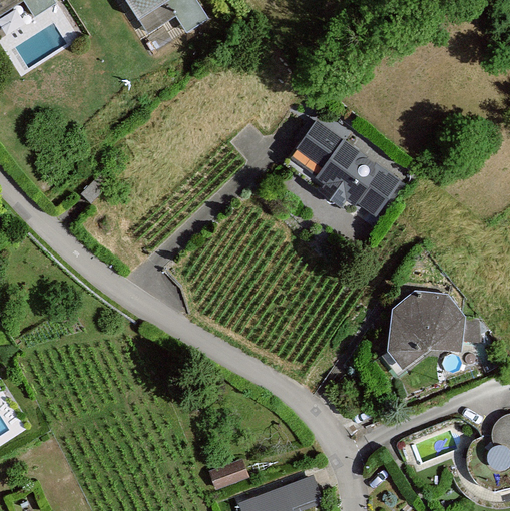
[(0,11),(18,0),(22,0),(32,15),(55,0),(0,0),(0,11)]
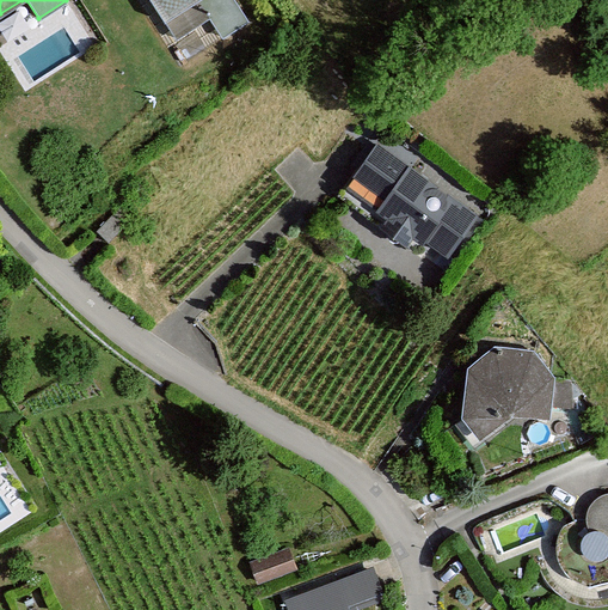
[(149,0),(174,37),(207,17),(219,36),(247,18),(235,0),(149,0)]
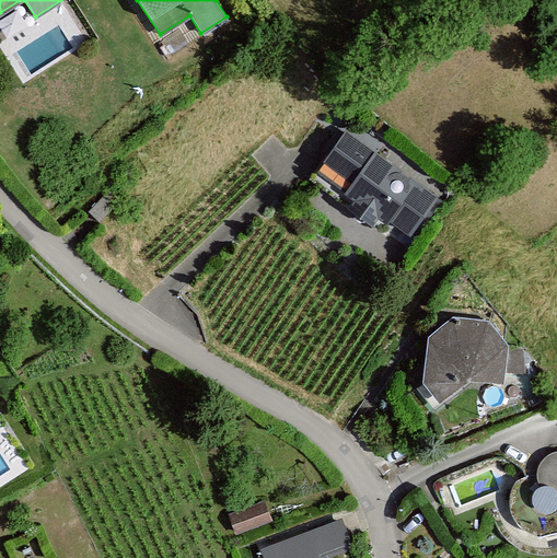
[(344,129),(314,178),(404,251),(434,196),(344,129)]
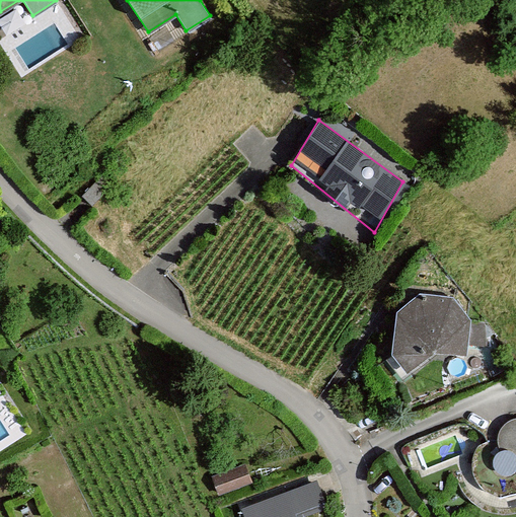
[(417,293),(393,309),(391,356),(404,380),(433,356),(468,356),(470,316),(454,294),(417,293)]
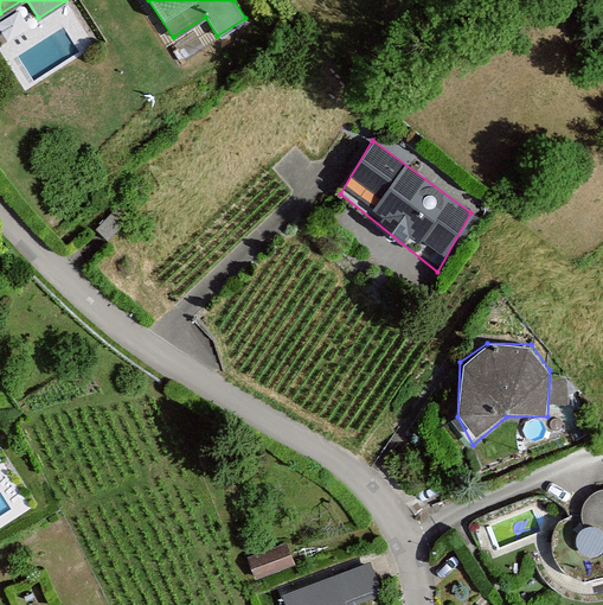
[(602,485),(602,486),(591,490),(581,494),(579,503),(579,515),(572,514),(558,509),(543,518),(539,541),(543,558),(549,575),(562,591),(589,599),(602,594),(602,485)]
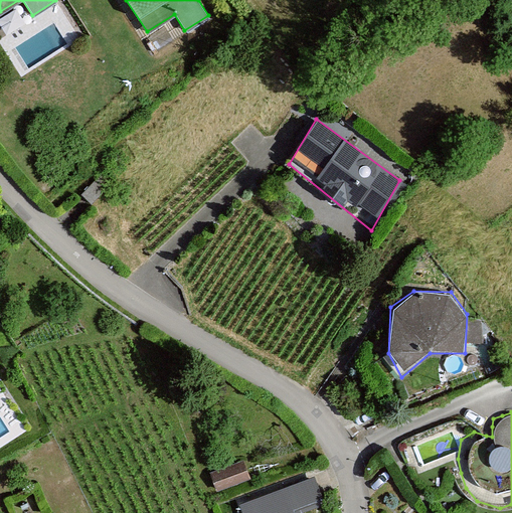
[(249,498),(253,512),(317,512),(324,503),(324,487),(322,475),(249,498)]
